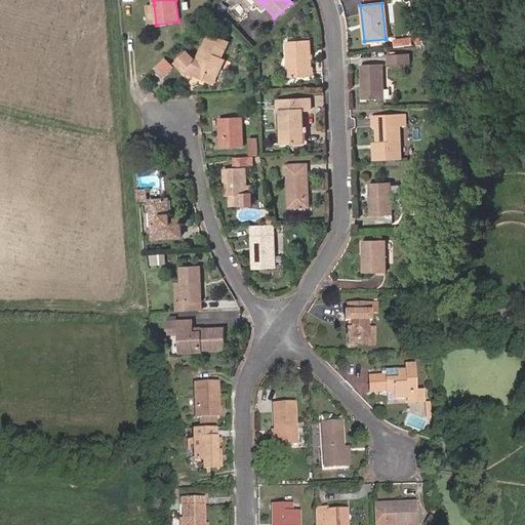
[(149,26),(156,25),(154,5),(147,6),(149,26)]
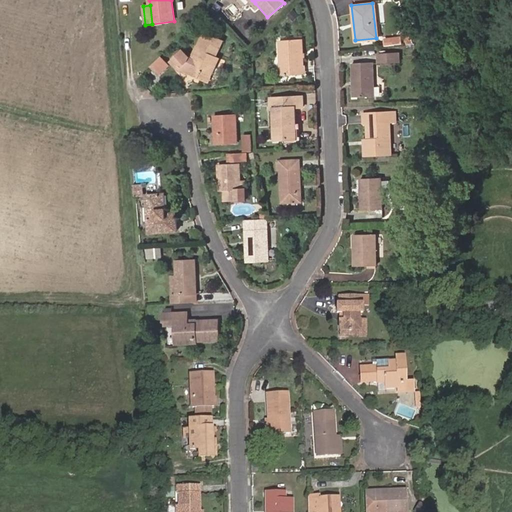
[(292,10),(287,15),(292,20),(297,15),(292,10)]
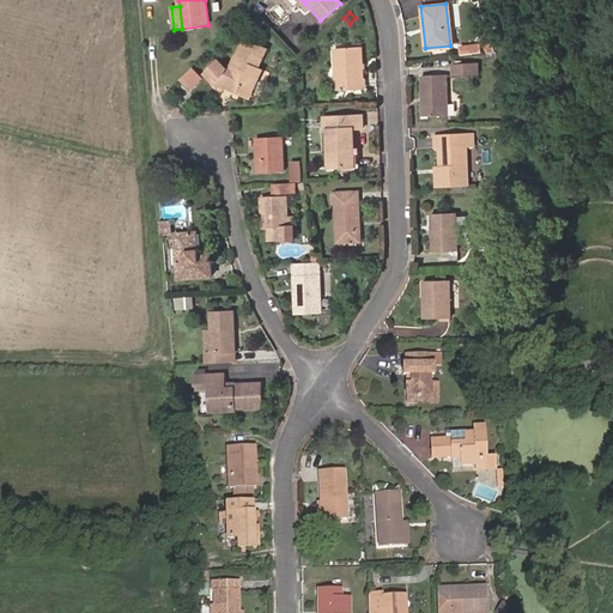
[(248,35),(240,52),(242,53),(234,68),(231,67),(228,65),(220,58),(205,73),(211,79),(222,85),(241,96),(248,83),(253,86),(263,66),(261,64),(269,47),(248,35)]
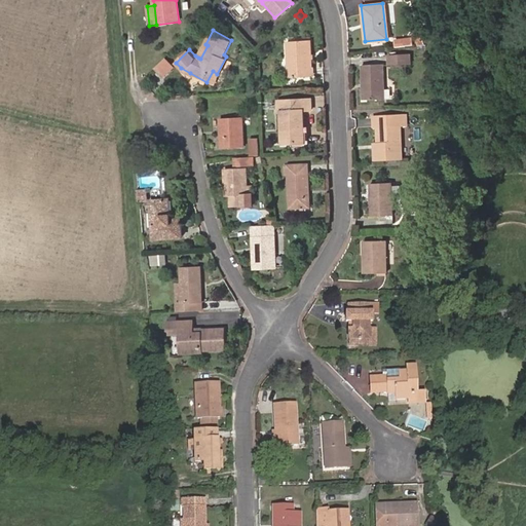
[(414,33),(418,47),(424,47),(419,31),(414,33)]
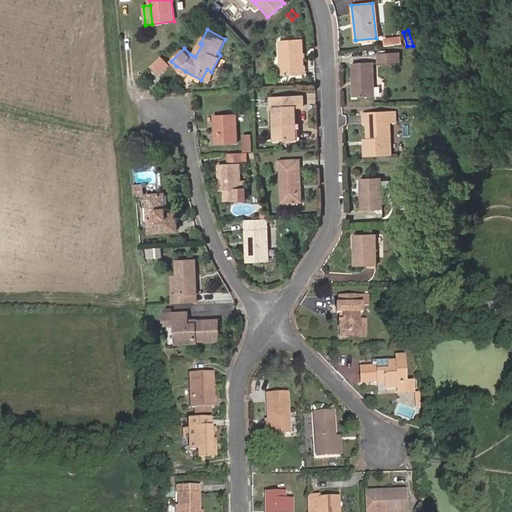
[(385,36),(385,45),(402,45),(402,37),(385,36)]
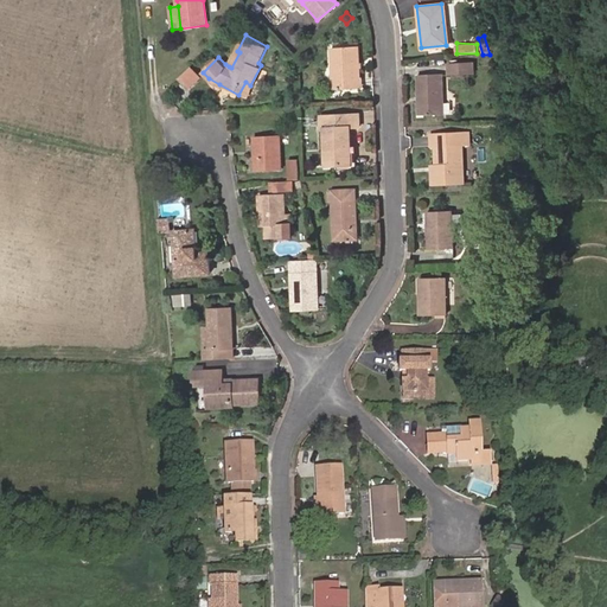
[(331,88),(357,87),(356,45),(328,46),(331,88)]
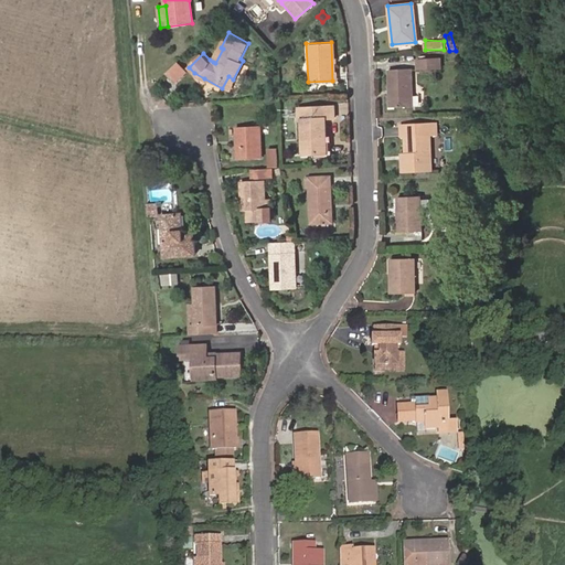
[(223,49),(221,48),(213,62),(215,63),(223,49)]
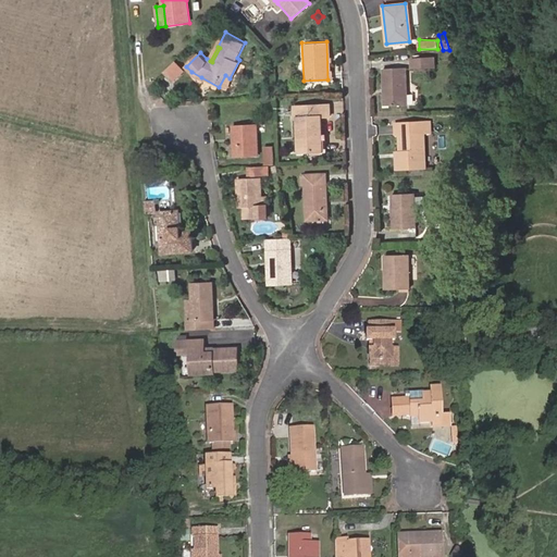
[(411,70),(434,69),(434,57),(411,58),(411,70)]
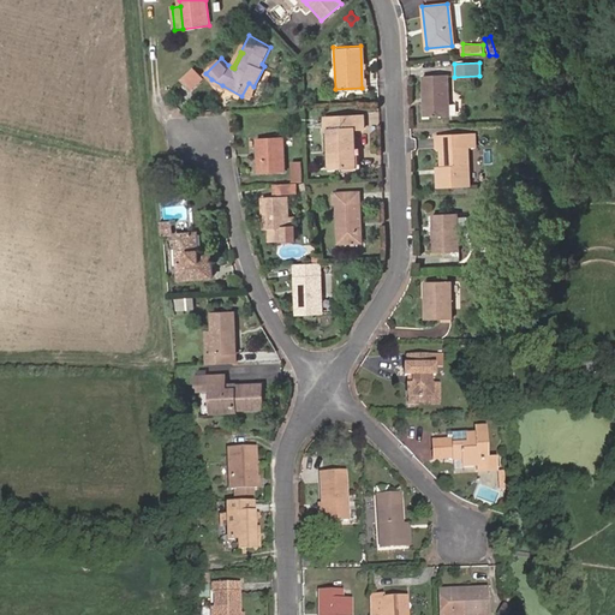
[(204,79),(196,70),(183,82),(191,90),(204,79)]
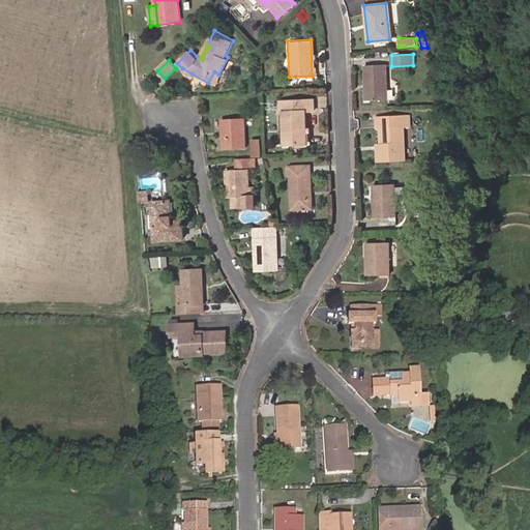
[(367,84),(367,100),(385,100),(384,65),(363,66),(363,84),(367,84)]
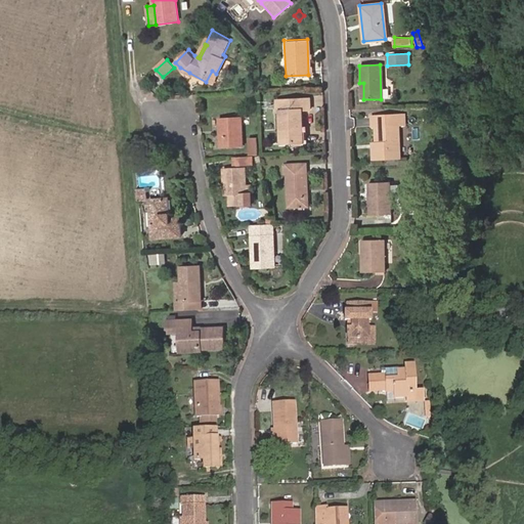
[(211,84),(216,74),(212,71),(206,82),(211,84)]
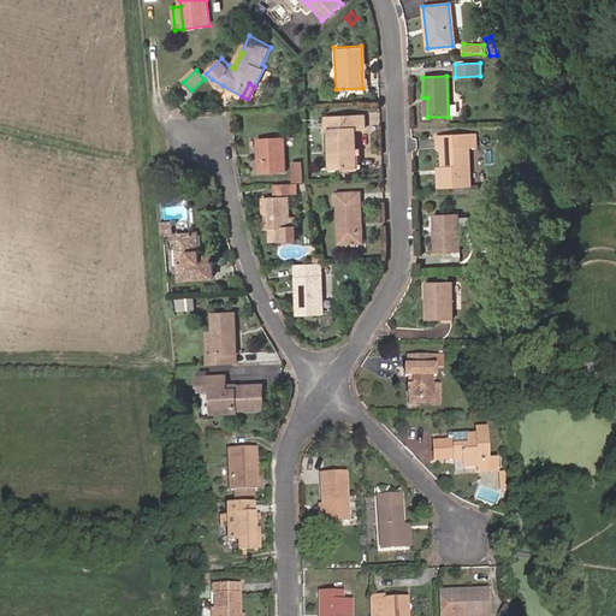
[(329,131),(331,166),(353,166),(351,130),(359,129),(359,117),(323,118),(324,131),(329,131)]
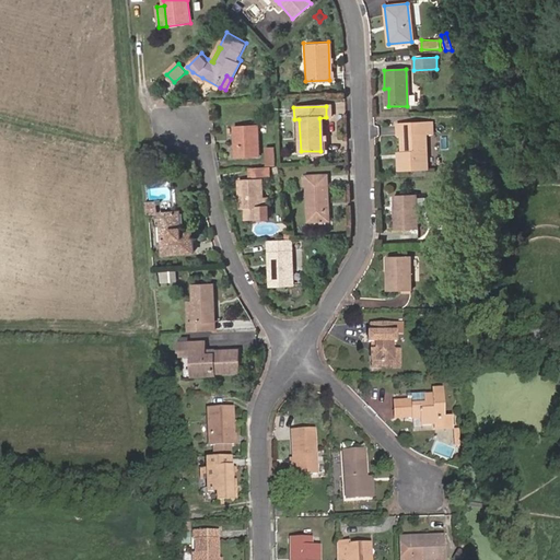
[(400,153),(401,171),(426,170),(424,136),(433,136),(432,124),(397,125),(397,136),(400,136),(400,153)]
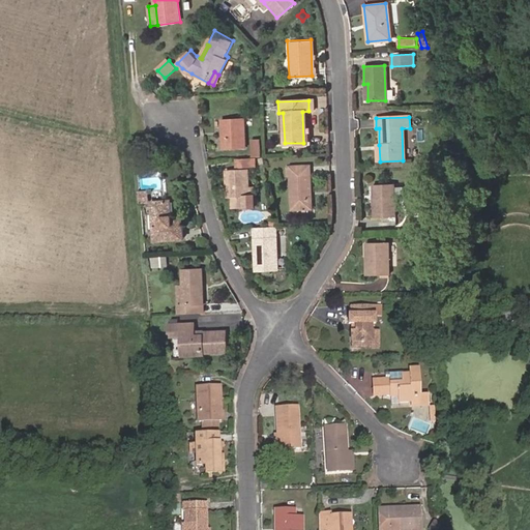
[(223,149),(244,148),(243,118),(221,119),(223,149)]
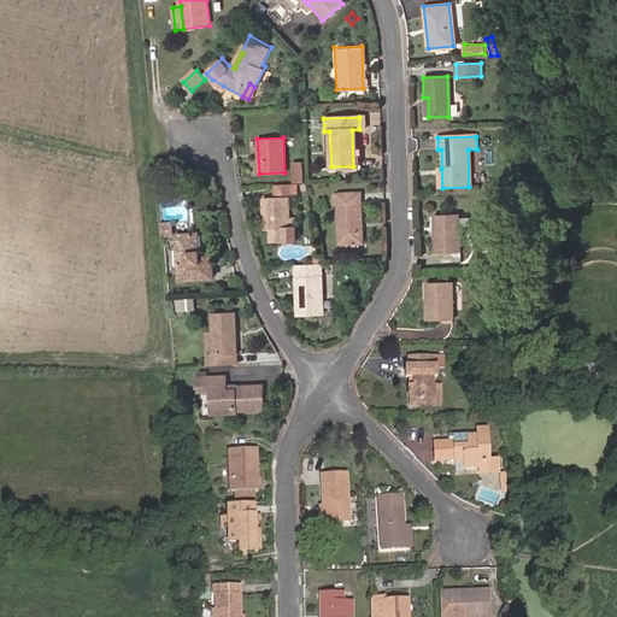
[(295,183),(306,183),(305,163),(293,163),(294,183),(295,183)]
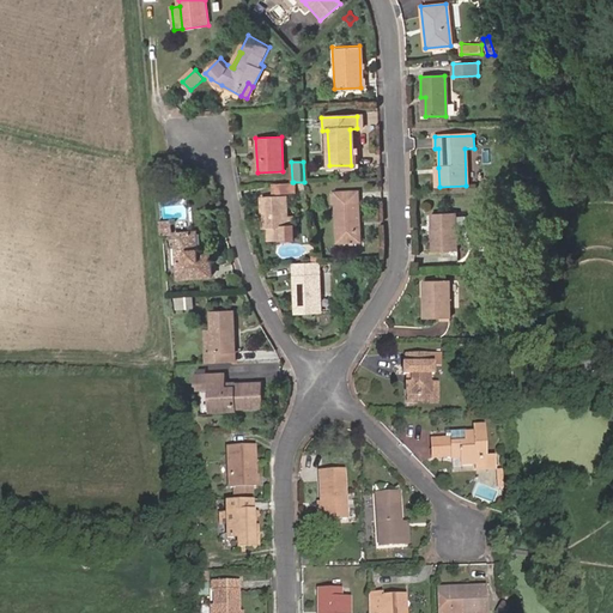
[(292,182),(274,183),(274,193),(293,192),(293,182),(292,182)]
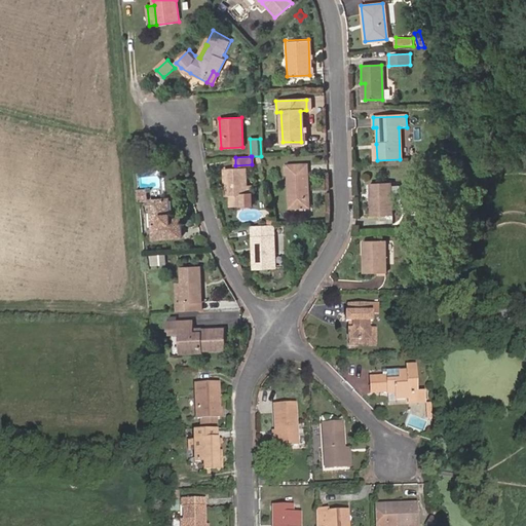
[(304,188),(308,188),(307,165),(288,165),(289,207),(304,208),(304,188)]
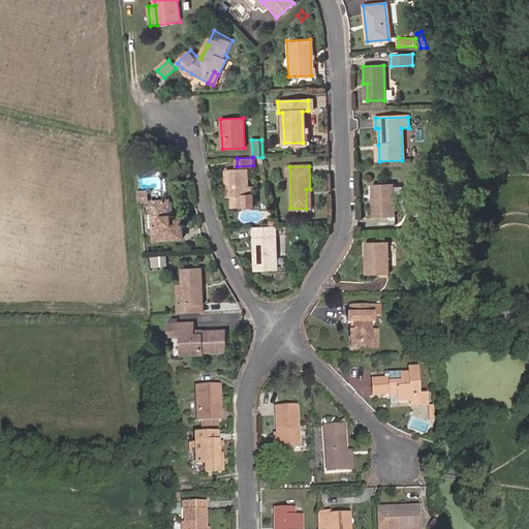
[(228,184),(225,185),(225,196),(231,196),(231,208),(253,207),(253,195),(247,195),(246,167),(224,168),(224,178),(228,178),(228,184)]
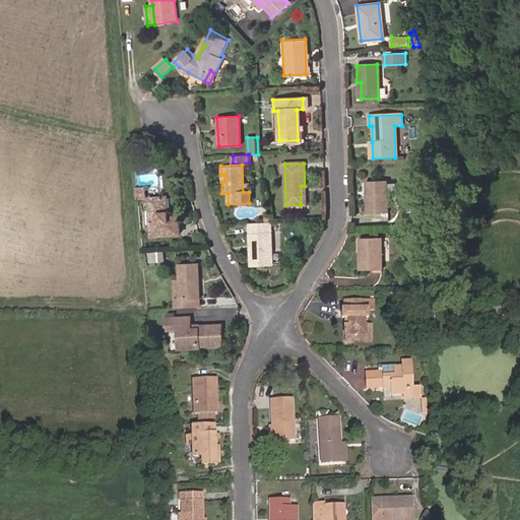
[(385,182),(365,182),(366,214),(386,213),(385,182)]
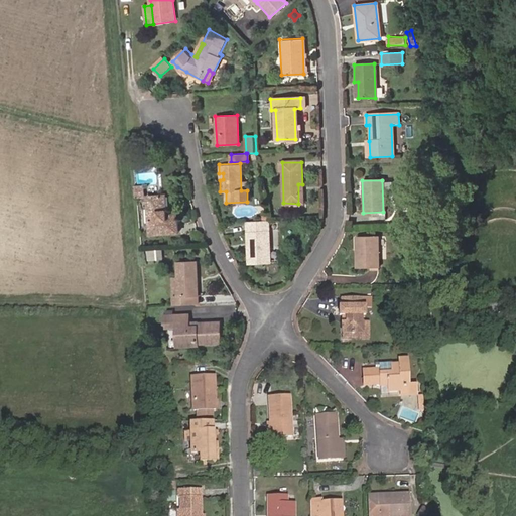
[(136,187),(137,200),(146,200),(145,187),(136,187)]
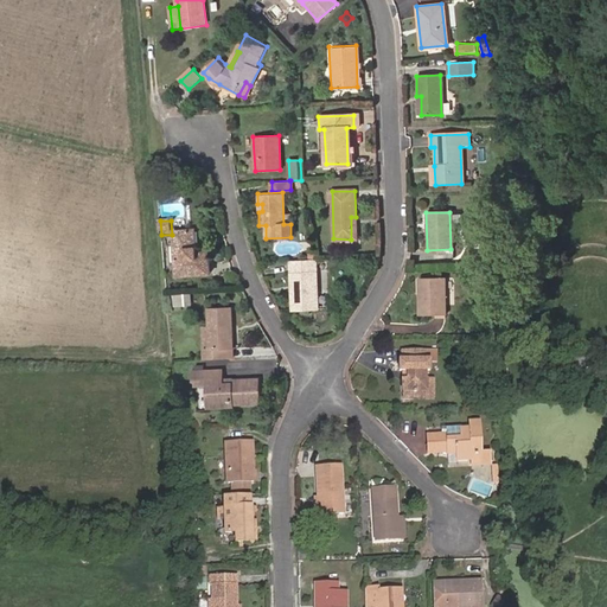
[(174,234),(178,279),(211,276),(210,256),(199,257),(198,248),(197,235),(197,232),(174,234)]
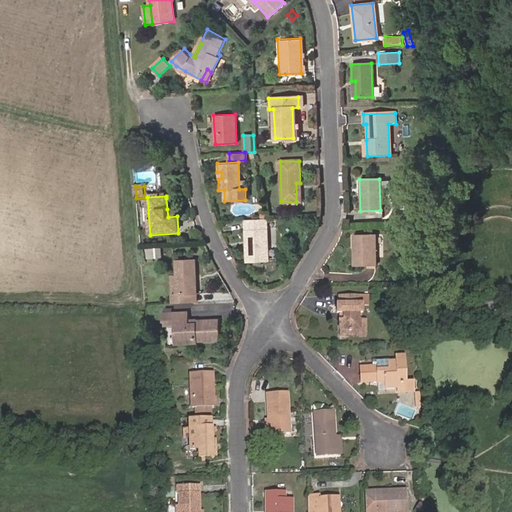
[(266,260),(264,219),(243,220),(245,261),(266,260)]
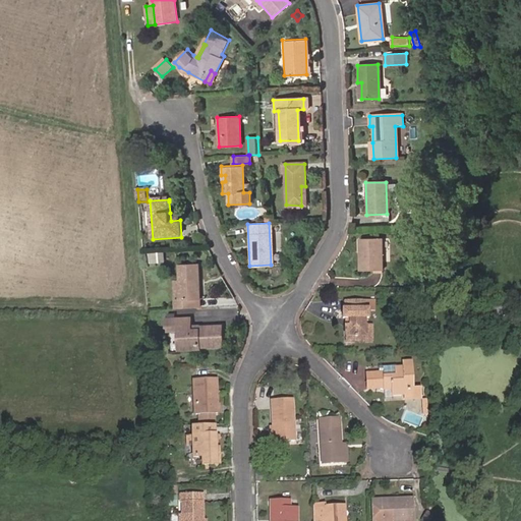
[(381,272),(380,239),(358,240),(359,273),(381,272)]
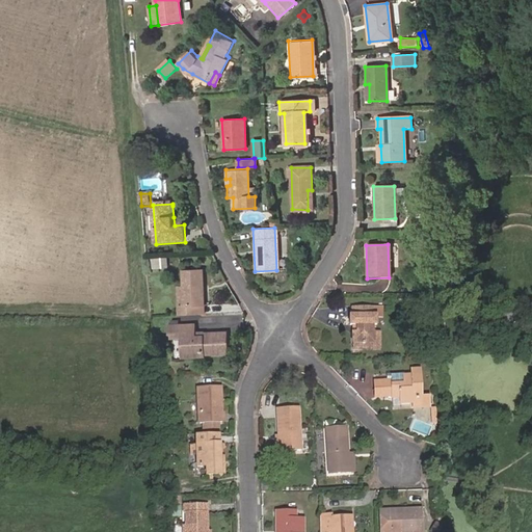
[(152,258),(152,269),(167,268),(167,258),(152,258)]
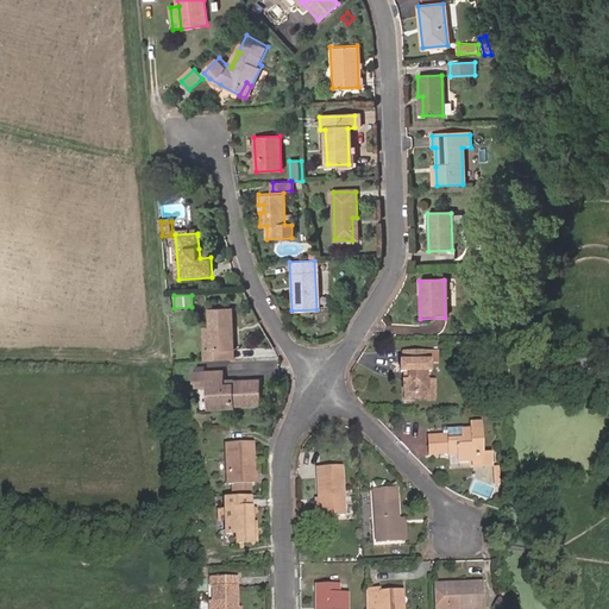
[(212,351),(233,350),(231,312),(209,312),(212,351)]
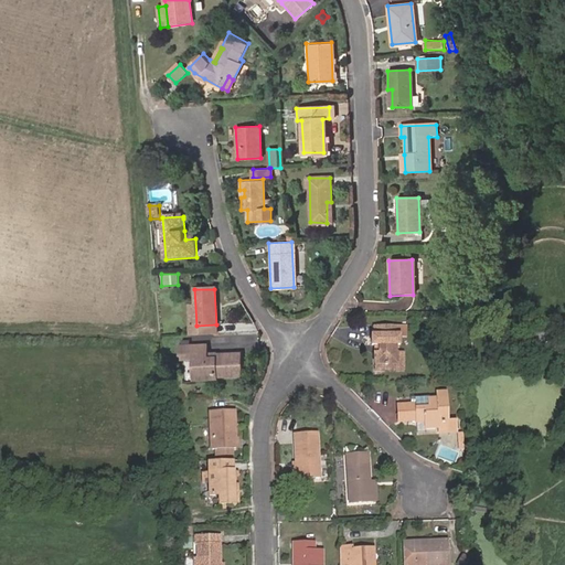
[(366,345),(369,345),(373,345),(373,352),(369,353),(370,371),(382,371),(382,364),(392,363),(392,352),(392,345),(394,345),(394,336),(392,334),(392,328),(369,329),(369,337),(366,337),(366,345)]
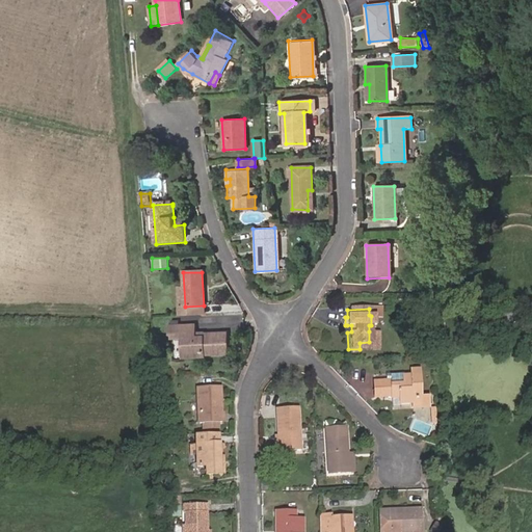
[(198,337),(198,334),(197,324),(175,325),(176,335),(185,335),(186,357),(207,356),(207,354),(230,353),(229,333),(205,334),(205,337),(198,337)]
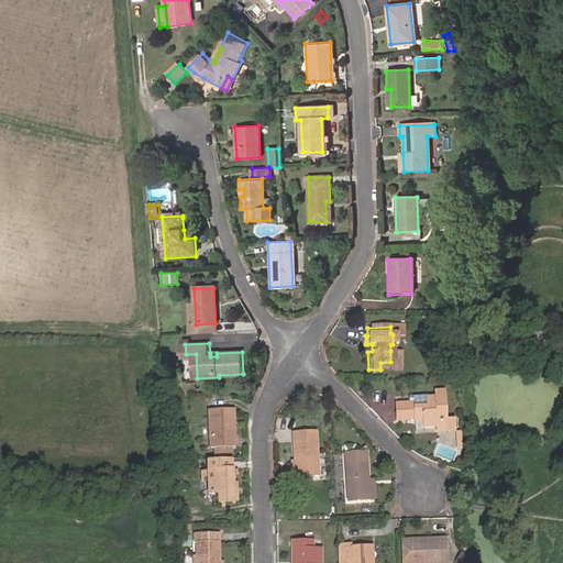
[(398,351),(390,351),(390,362),(381,363),(381,370),(399,368),(398,351)]
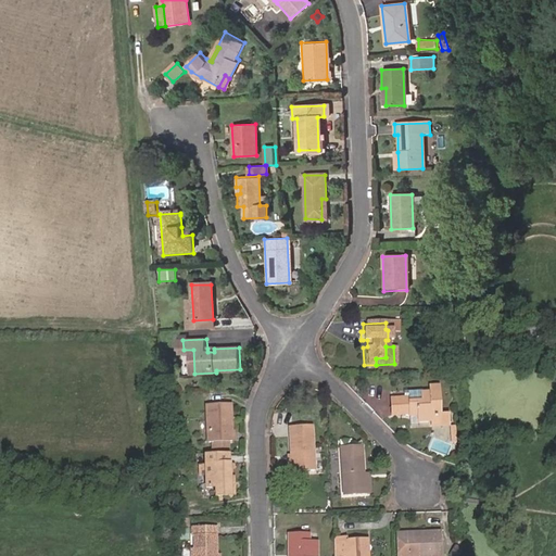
[(431,421),(441,421),(440,383),(429,383),(429,389),(419,389),(420,397),(407,397),(407,392),(390,393),(391,412),(418,411),(418,417),(431,417),(431,421)]
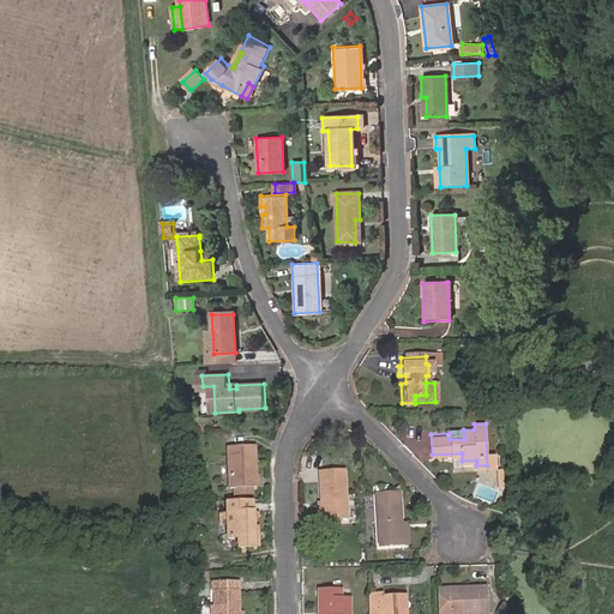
[(464,439),(463,429),(463,426),(450,427),(450,433),(450,439),(464,439)]
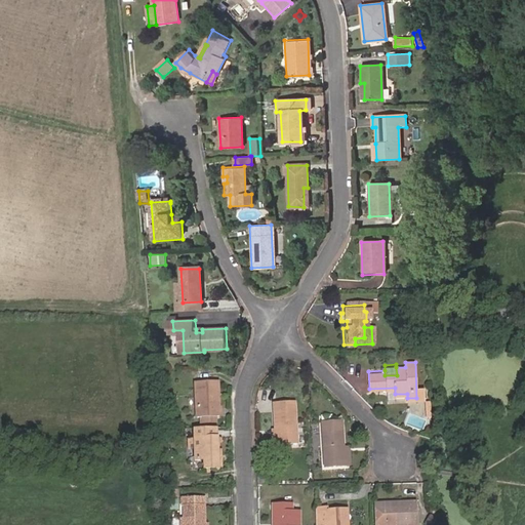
[(218,381),(195,382),(197,418),(200,417),(217,416),(220,416),(218,381)]
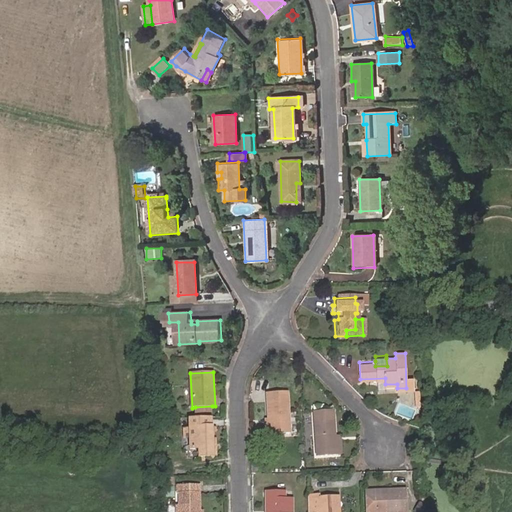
[(270,416),(271,431),(292,430),(289,389),(269,390),(270,416)]
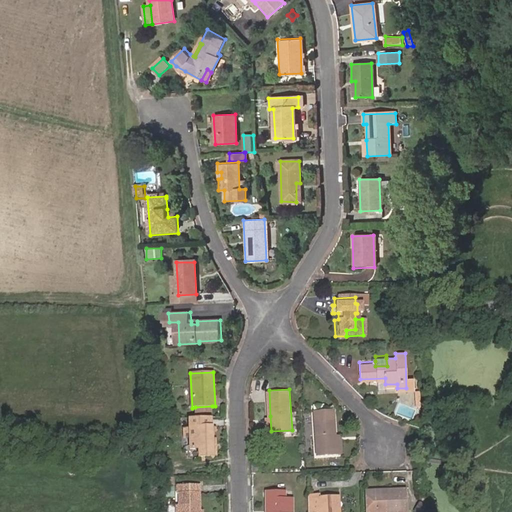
[(212,406),(195,407),(195,415),(213,414),(212,406)]
